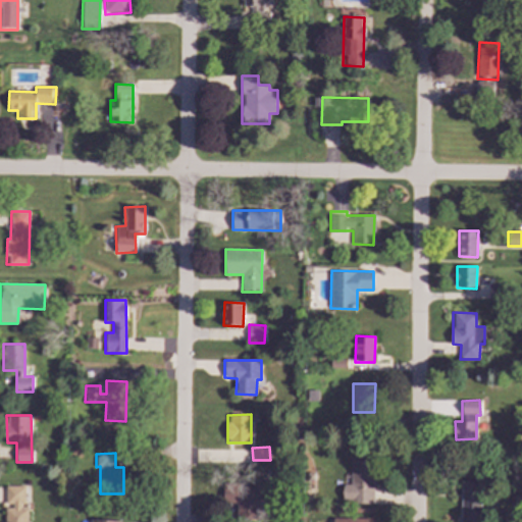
[(373,503),(374,460),(350,459),(350,484),(343,484),(342,503),(373,503)]
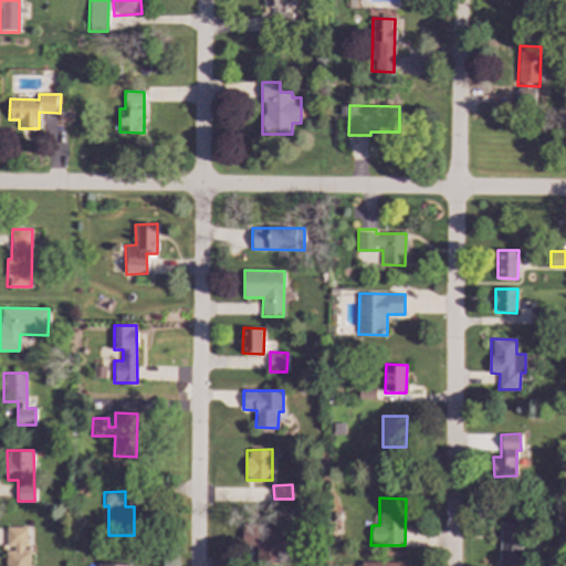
[(499,565),(521,565),(522,522),(500,521),(499,565)]
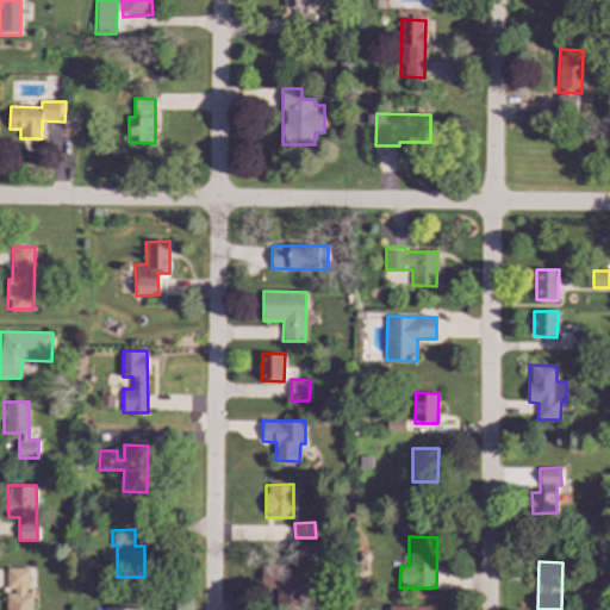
[(4,609),(32,609),(32,595),(29,595),(27,567),(6,567),(6,591),(4,591),(4,609)]
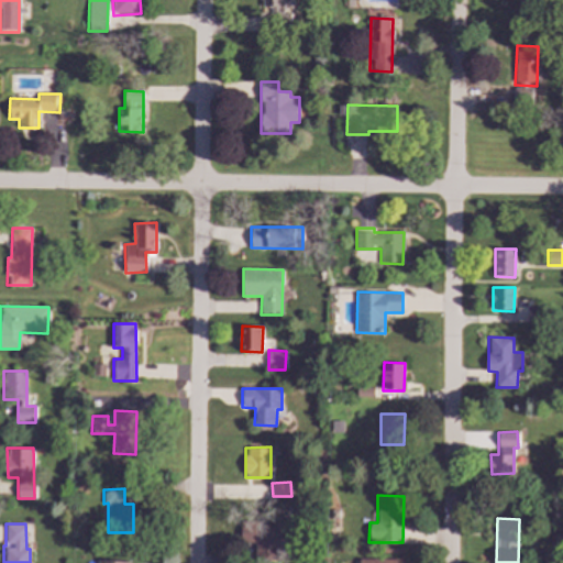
[(279,562),(280,525),(241,523),(240,543),(251,543),(251,561),(279,562)]
